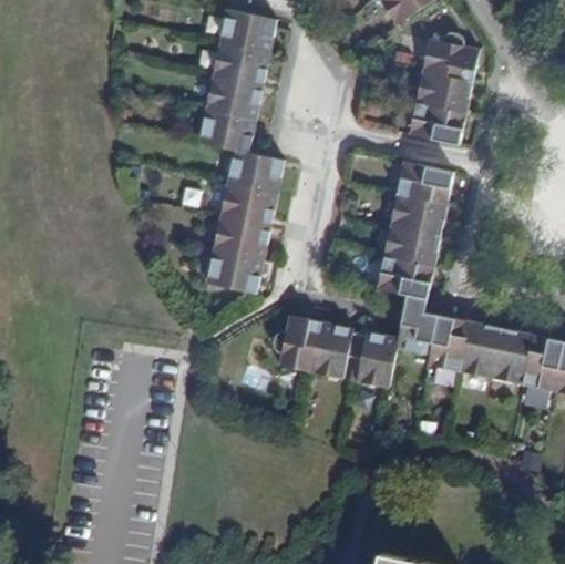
[(383,0),(380,2),(394,24),(431,0),(383,0)]
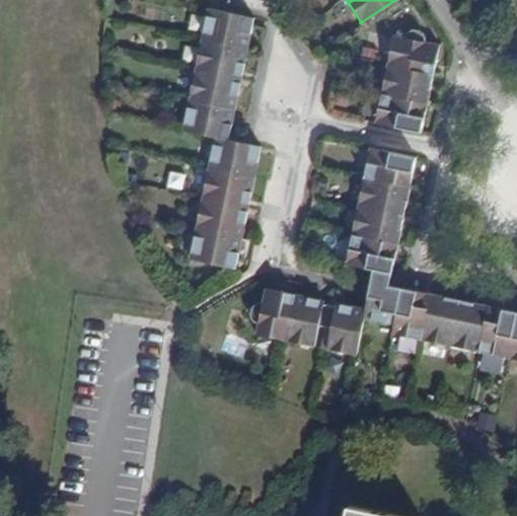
[(224,129),(229,130),(237,87),(233,86),(235,78),(237,68),(242,69),(250,26),(246,26),(248,16),(206,8),(202,30),(207,31),(205,40),(204,46),(199,45),(189,93),(194,94),(193,101),(192,106),(187,105),(180,130),(213,136),(223,138),(224,129)]
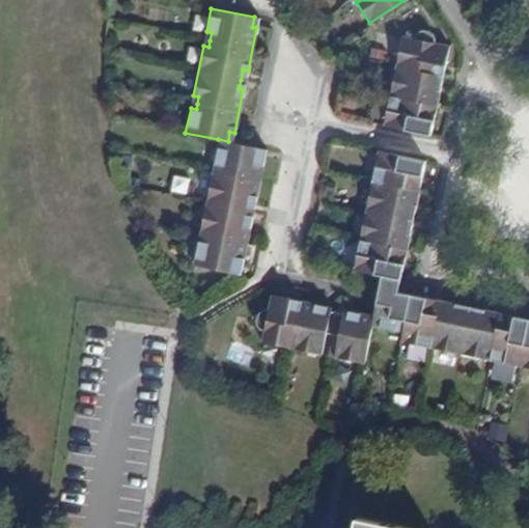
[(440,85),(435,84),(437,75),(439,64),(444,65),(448,46),(434,44),(434,38),(427,31),(420,30),(412,34),(411,38),(400,36),(389,90),(394,91),(393,98),(388,96),(384,114),(388,120),(387,127),(428,136),(433,116),(428,115),(430,105),(435,106),(440,85)]
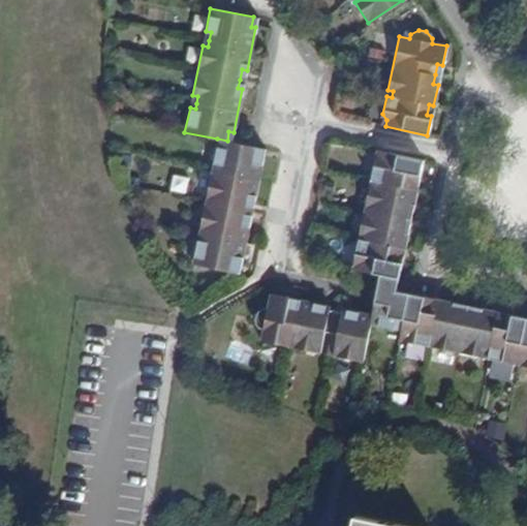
[(249,220),(245,219),(247,209),(249,199),(253,200),(262,158),(257,157),(259,147),(233,142),(227,141),(217,138),(212,163),(217,164),(216,172),(215,177),(210,176),(199,224),(205,225),(204,233),(203,239),(197,238),(191,264),(235,272),(237,263),(241,264),(249,220)]
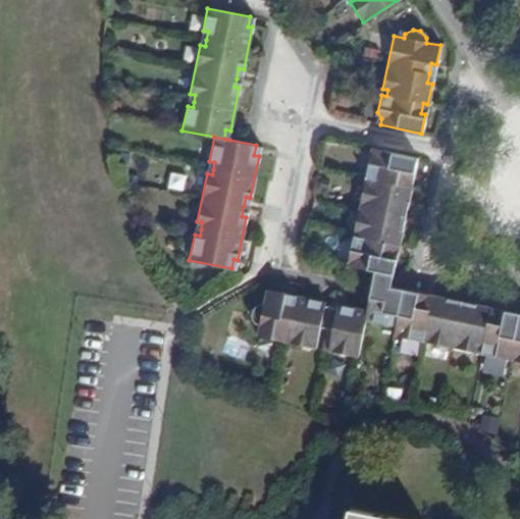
[(399,338),(418,342),(426,300),(421,299),(422,294),(390,288),(396,255),(392,254),(394,244),(399,245),(402,225),(397,224),(399,215),(401,205),(407,206),(410,188),(405,187),(407,176),(413,177),(417,158),(375,150),(374,155),(369,154),(364,177),(369,178),(368,185),(363,184),(354,229),(358,230),(357,237),(353,236),(348,259),(352,260),(351,266),(374,271),(366,310),(364,319),(395,325),(394,330),(400,331),(399,338)]
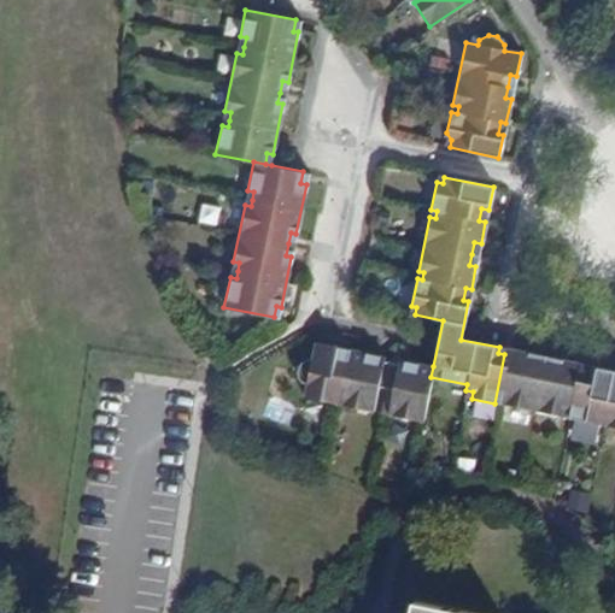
[(387,414),(421,422),(431,377),(433,366),(411,363),(410,367),(397,365),(382,363),(368,359),(369,353),(349,349),(347,355),(335,353),(337,347),(315,342),(311,359),(303,358),(296,366),(294,375),(300,383),(305,384),(303,398),(372,412),(376,387),(392,390),(387,414)]
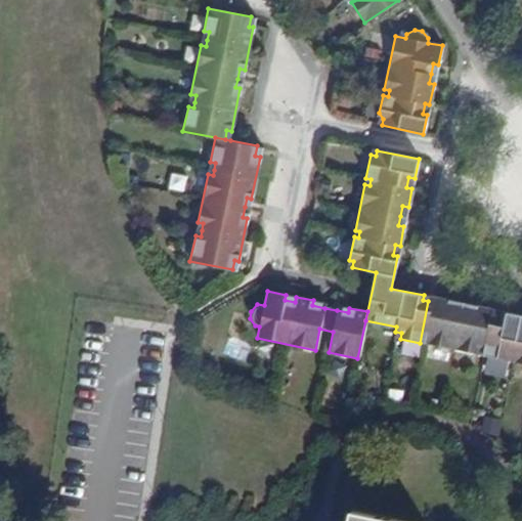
[(420,343),(424,344),(425,338),(431,339),(430,345),(477,354),(478,348),(484,350),(483,355),(507,360),(508,354),(513,355),(519,356),(518,362),(521,362),(521,314),(503,311),(502,315),(491,313),(492,309),(473,305),(472,309),(462,307),(452,305),(453,301),(434,297),(433,302),(428,301),(420,343)]
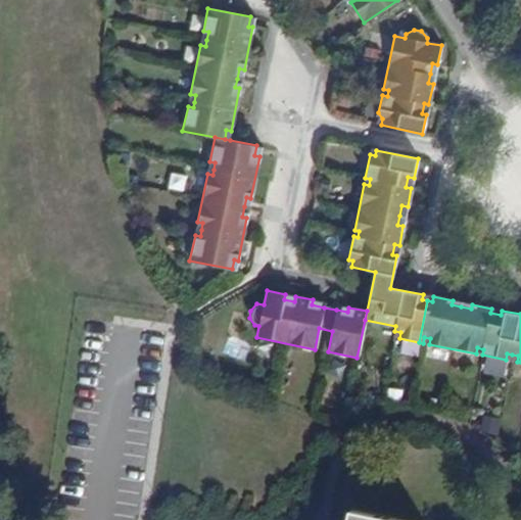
[(408,519),(352,509),(349,519),(408,519)]
